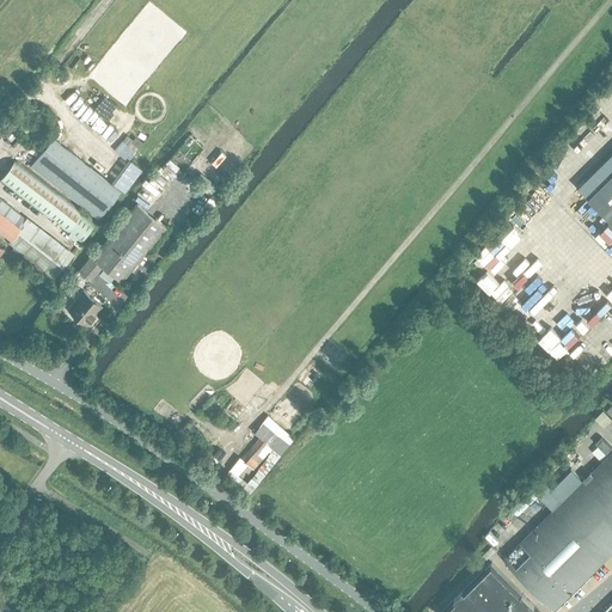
[(53,136),(30,165),(99,218),(121,189),(53,136)]
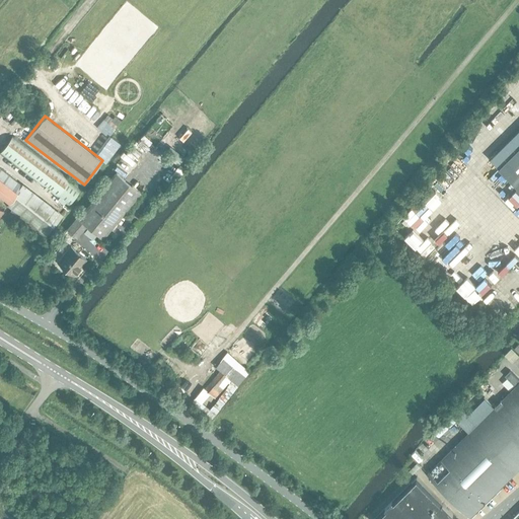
[(97,127),(107,136),(112,130),(105,125),(108,123),(104,119),(97,127)]
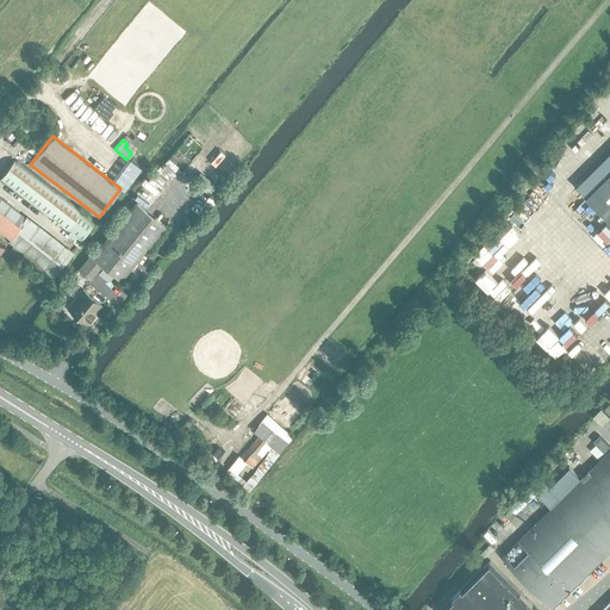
[(124,191),(142,168),(129,159),(111,180),(124,191)]
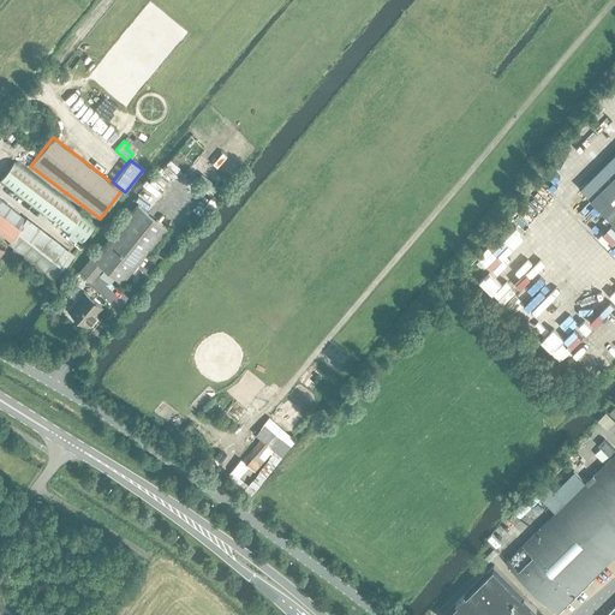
[(16,161),(0,180),(0,181),(66,233),(82,212),(16,161)]
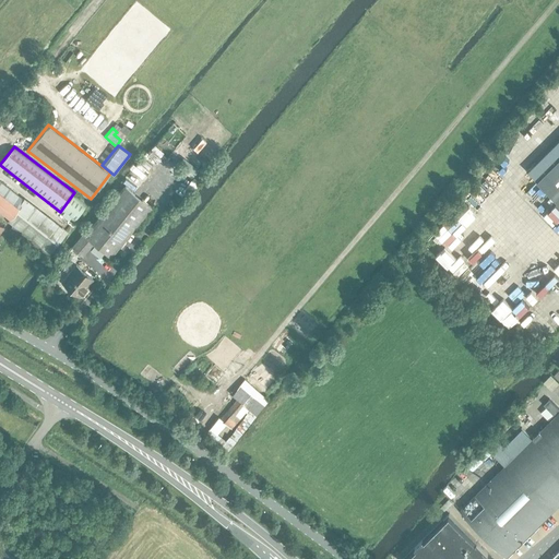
[(558,157),(537,180),(556,199),(558,202),(558,157)]
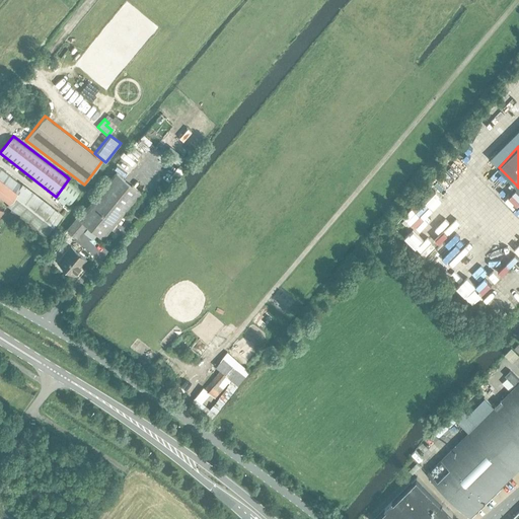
[(11,209),(8,213),(38,235),(56,211),(21,186),(0,169),(0,195),(9,202),(7,205),(11,209)]
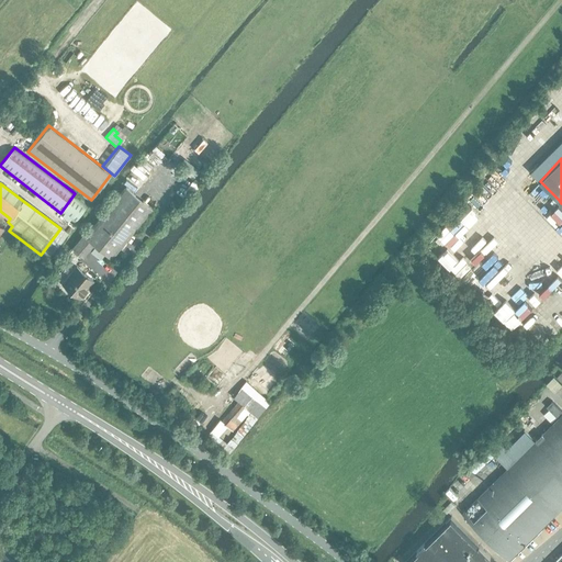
[(72,248),(83,258),(93,245),(110,258),(152,206),(126,186),(85,236),(83,235),(72,248)]
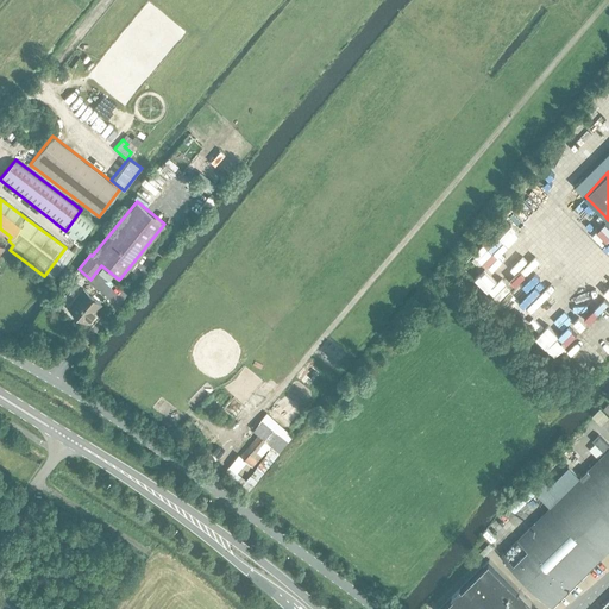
[(92,320),(98,313),(94,311),(101,303),(83,288),(68,307),(86,321),(88,318),(92,320)]
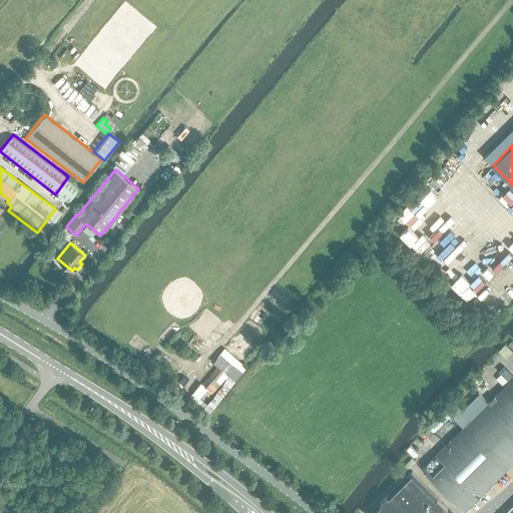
[(217,366),(202,385),(200,383),(192,393),(193,393),(189,398),(209,413),(246,366),(240,360),(239,361),(232,355),(233,355),(230,352),(229,352),(224,348),(213,362),(217,366)]
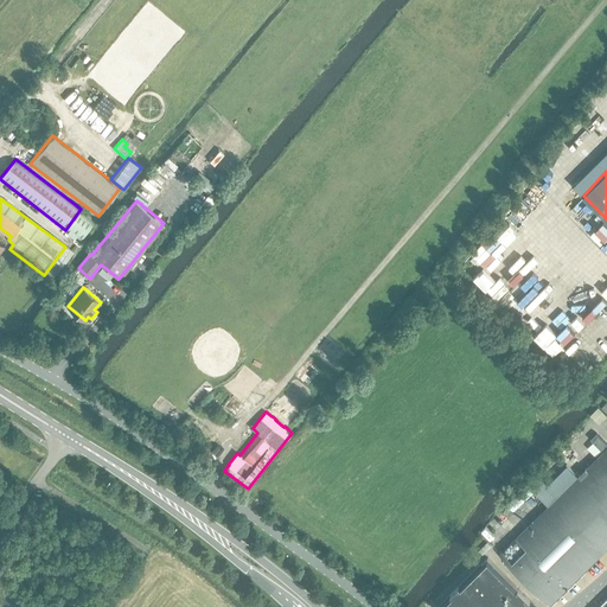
[(579,477),(606,505),(606,443),(596,433),(590,439),(604,452),(579,477)]
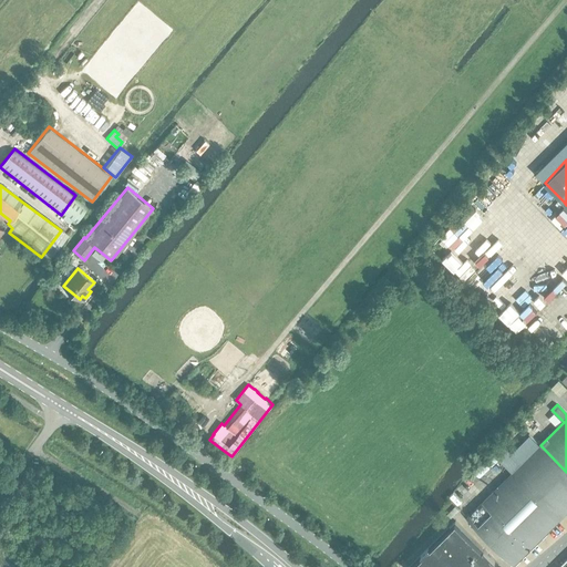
[(566,511),(566,472),(540,445),(529,434),(509,454),(519,465),(512,473),(558,519),(566,511)]
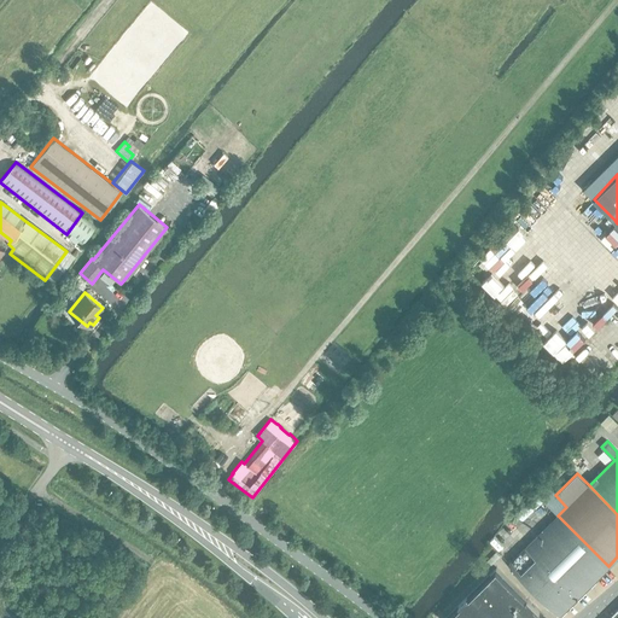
[(608,566),(558,516),(509,564),(560,614),(608,566)]
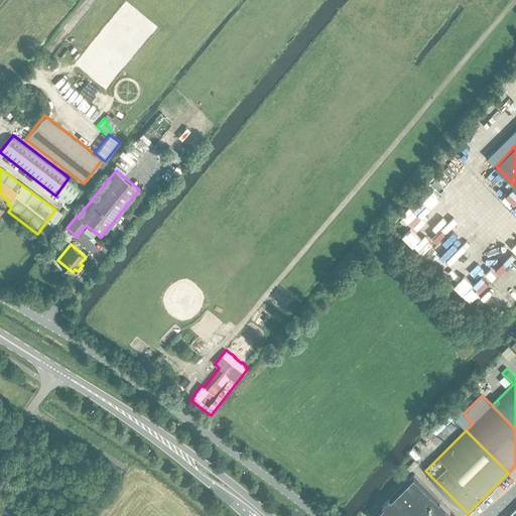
[(371,515),(450,515),(454,513),(414,474),(371,515)]
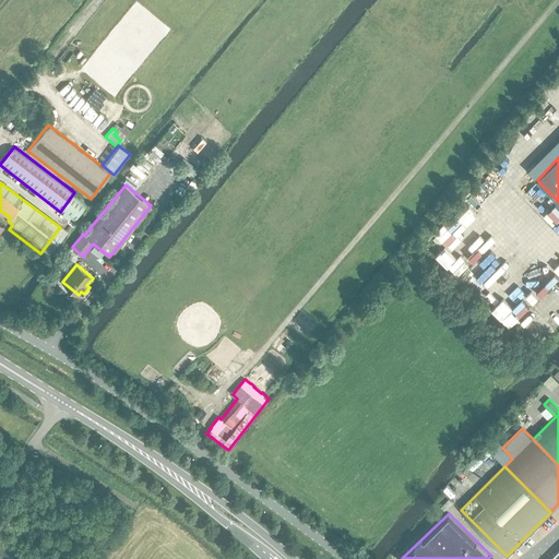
[(558,558),(558,549),(549,558),(558,558)]
